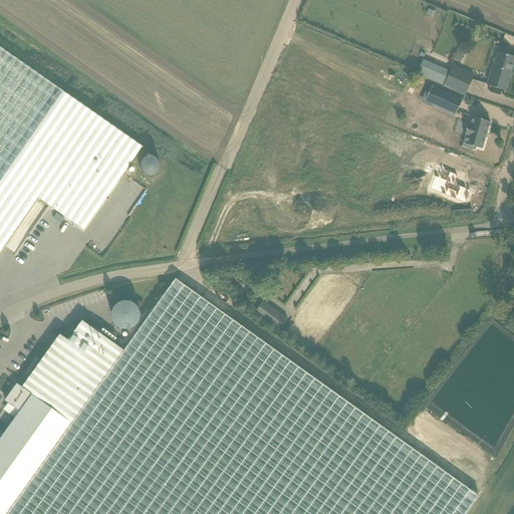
[(0,180),(61,92),(0,48),(0,180)]
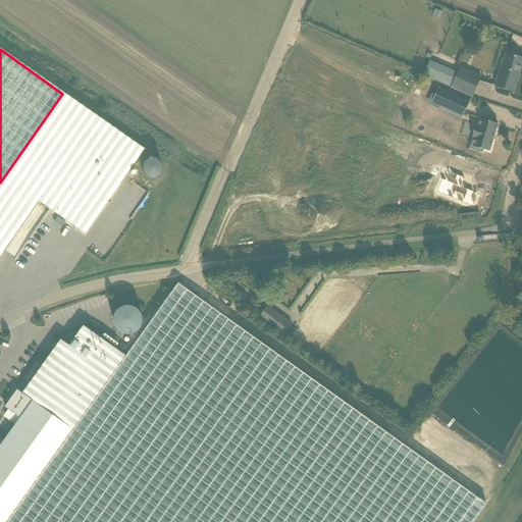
[(496,86),(503,89),(513,92),(521,62),(521,58),(507,53),(503,66),(502,66),(496,86)]
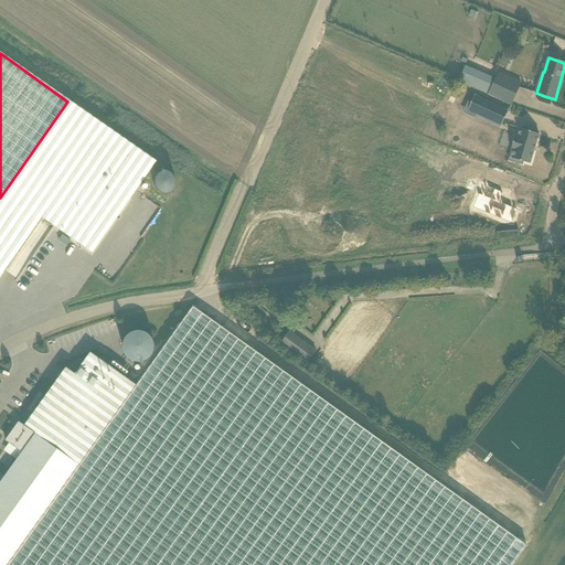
[(465,66),(458,82),(486,94),(493,78),(465,66)]
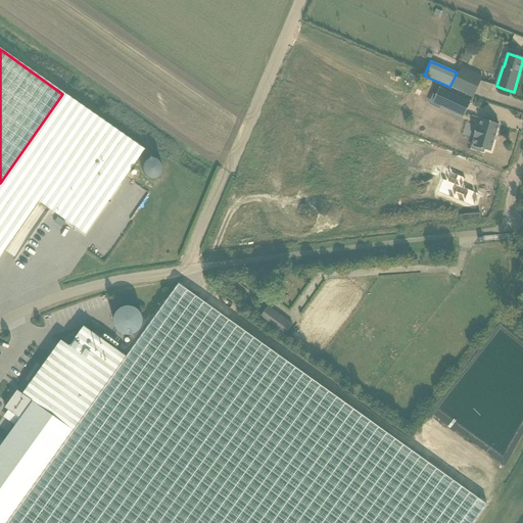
[(473,97),(482,77),(462,67),(452,88),(473,97)]
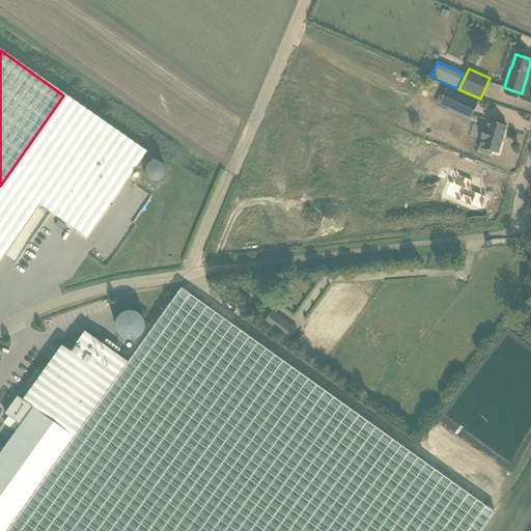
[(446,88),(440,102),(472,116),(478,102),(446,88)]
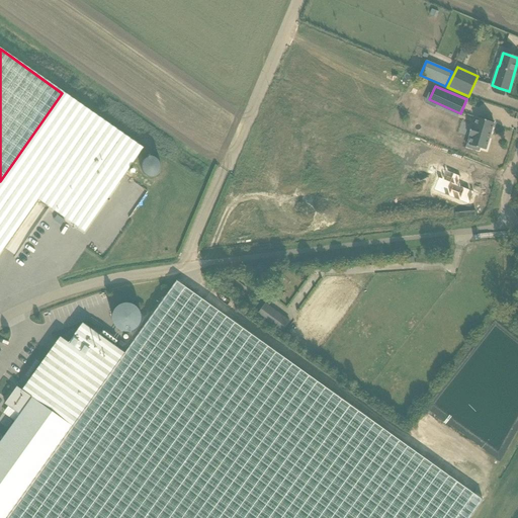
[(62,93),(0,181),(0,252),(37,199),(84,232),(142,148),(62,93)]
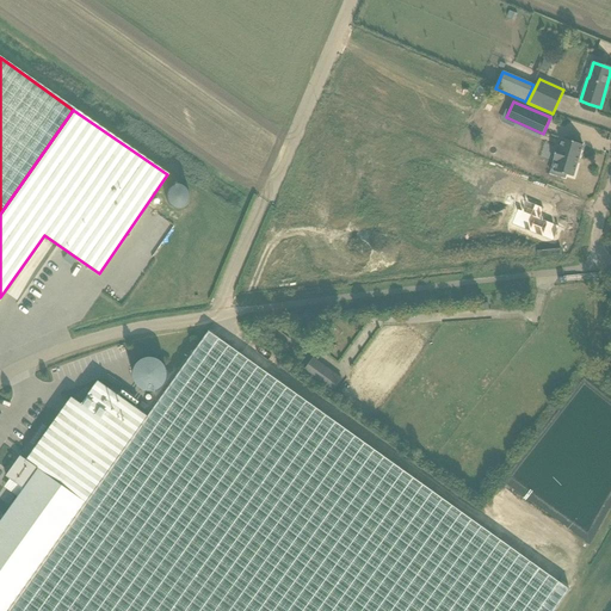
[(542,156),(538,167),(553,172),(554,170),(561,172),(572,140),(551,134),(549,142),(545,141),(541,155),(542,156)]
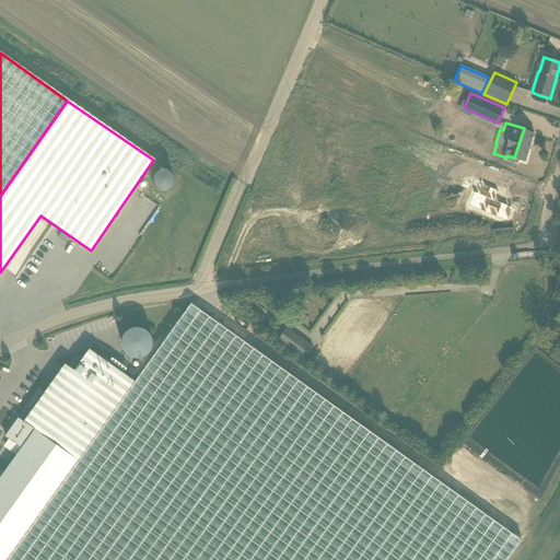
[(141,183),(161,196),(172,178),(151,166),(141,183)]
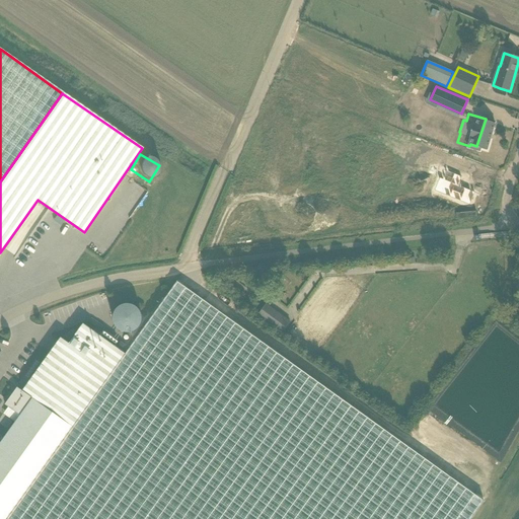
[(427,159),(423,170),(446,178),(444,184),(438,182),(434,194),(470,207),(474,195),(459,190),(465,172),(427,159)]
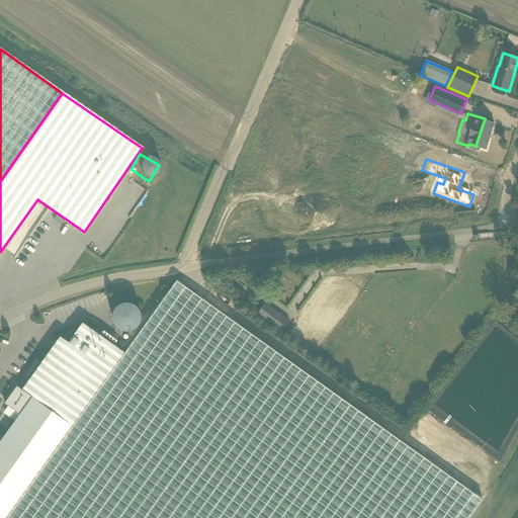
[(177,282),(125,353),(83,324),(70,343),(69,343),(61,337),(22,391),(17,386),(5,404),(20,415),(0,442),(0,517),(468,517),(483,500),(177,282)]
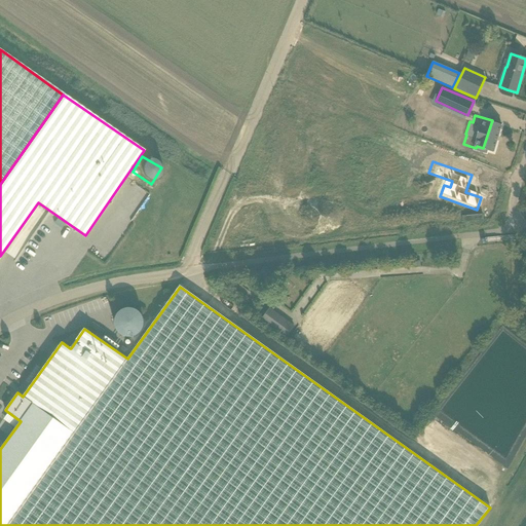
[(286,338),(294,326),(269,308),(261,321),(286,338)]
